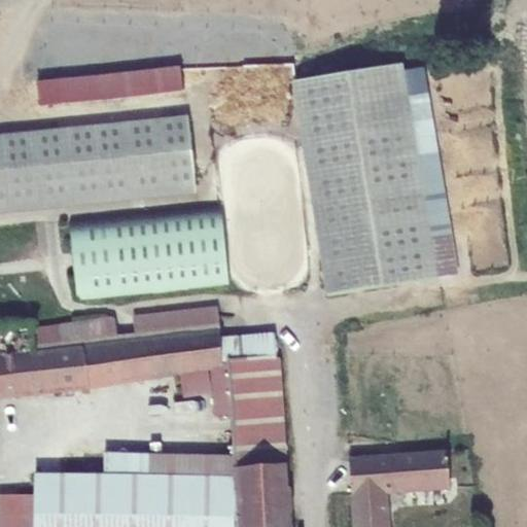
[(386,57),(284,73),(315,261),(418,244),(386,57)]
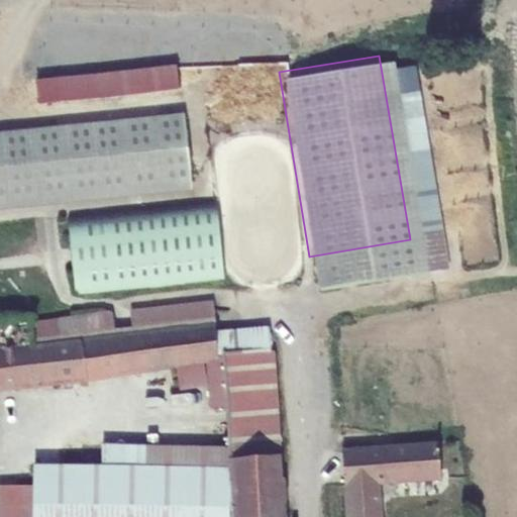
[(187,66),(44,75),(46,100),(188,91),(187,66)]
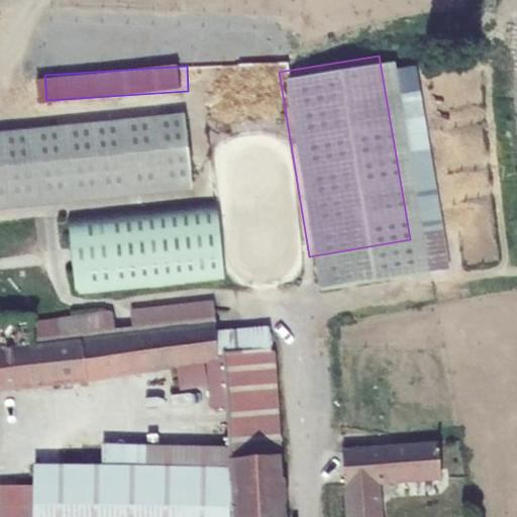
[(0,131),(0,207),(193,188),(185,112),(0,131)]
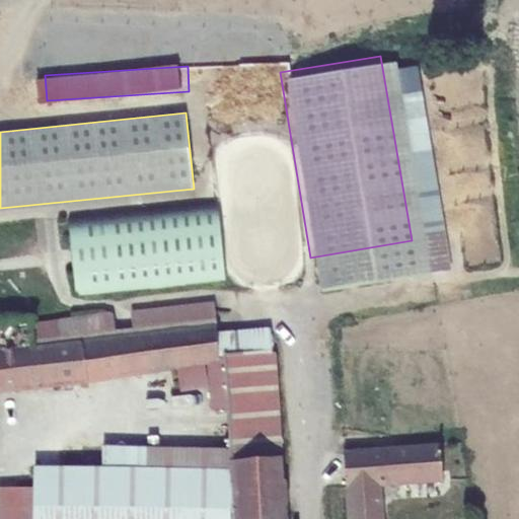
[(68,218),(75,295),(226,281),(218,204),(68,218)]
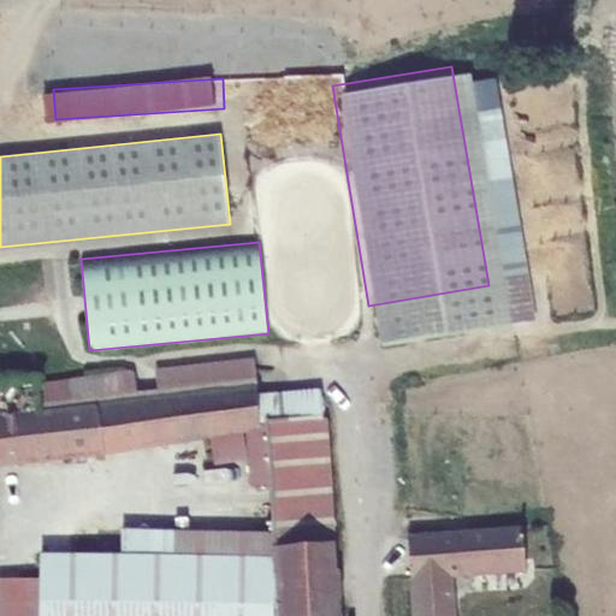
[(0,466),(105,457),(248,431),(253,487),(272,486),(276,529),(278,558),(124,556),(43,556),(42,580),(0,579),(0,615),(339,615),(333,543),(323,416),(267,421),(267,425),(259,426),(258,400),(254,359),(0,386),(0,466)]
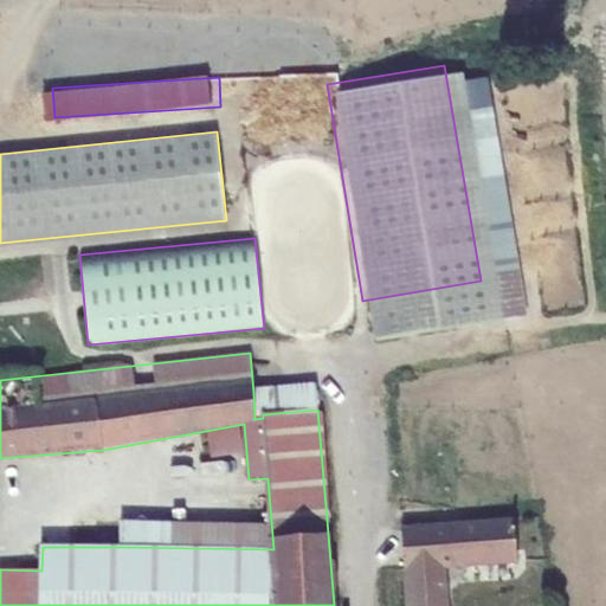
[(316,388),(253,393),(255,419),(263,418),(263,414),(317,410),(316,388)]
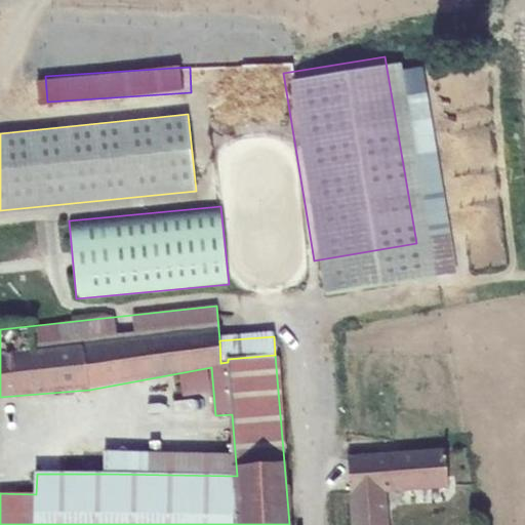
[(106,449),(106,474),(237,476),(235,451),(106,449)]
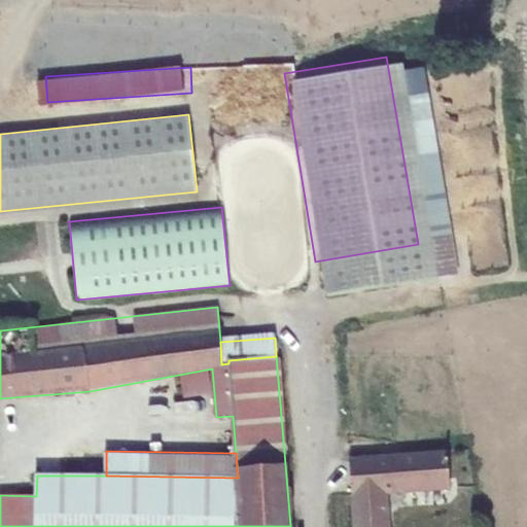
[(350,460),(353,526),(389,526),(387,494),(450,489),(448,452),(350,460)]
